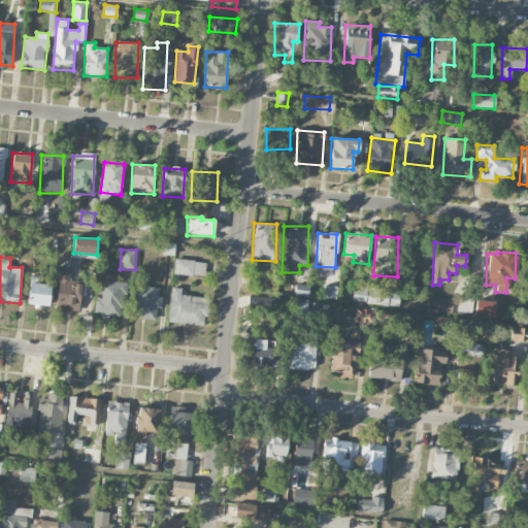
[(204,276),(206,262),(174,259),(173,273),(204,276)]
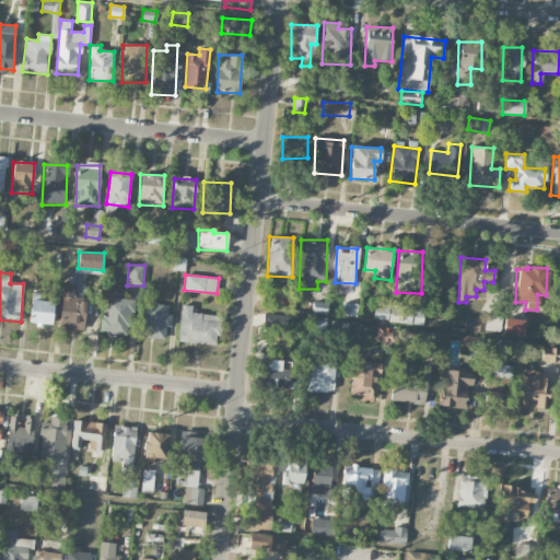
[(86,302),(73,301),(76,284),(63,283),(59,327),(83,330),(86,302)]
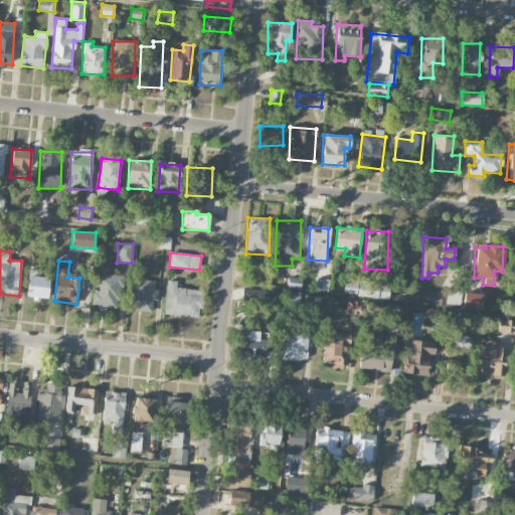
[(38,277),(39,270),(29,269),(27,298),(48,299),(49,278),(38,277)]
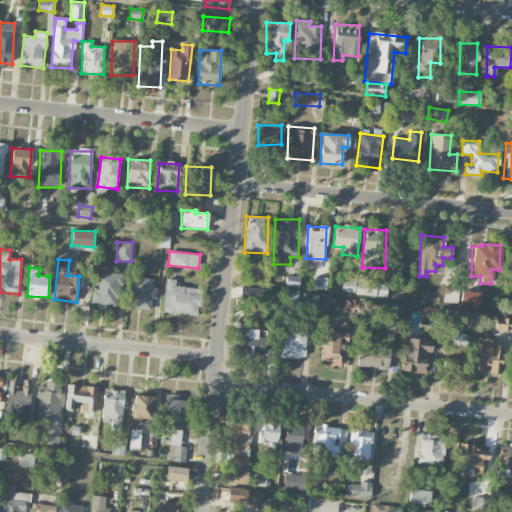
[(118,306),(120,274),(94,272),(92,304),(118,306)]
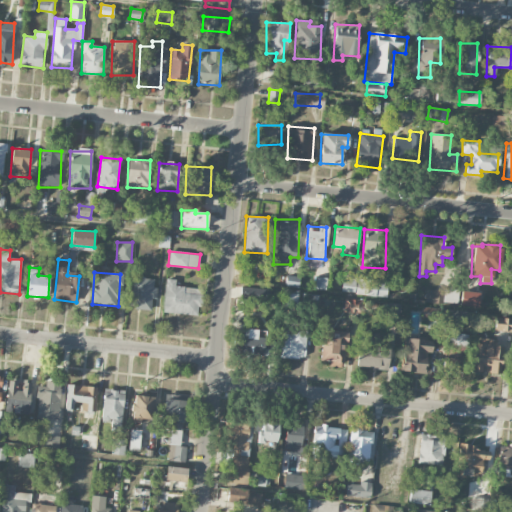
[(151,310),(152,298),(156,299),(157,287),(153,287),(154,279),(131,277),(130,308),(151,310)]
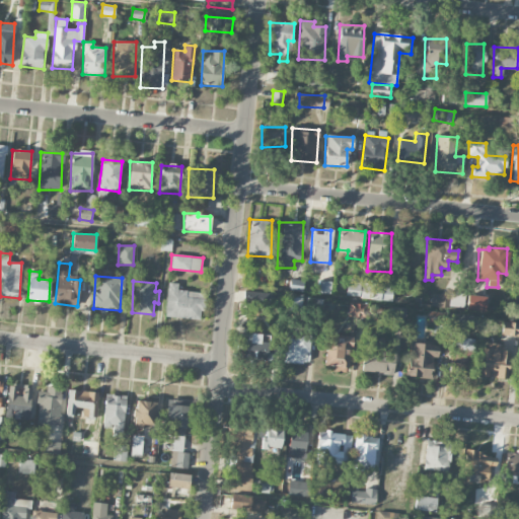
[(330,282),(318,282),(318,294),(330,295),(330,282)]
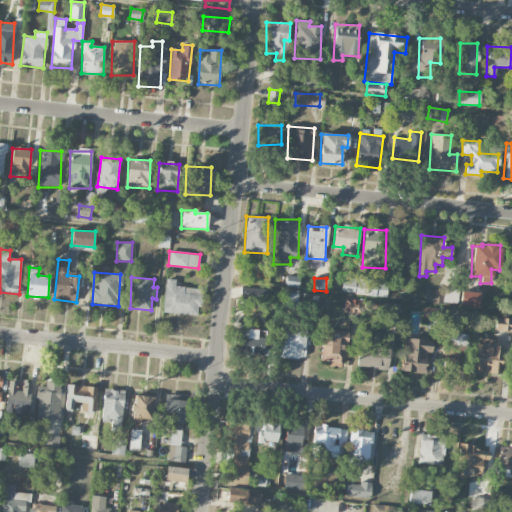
[(163,313),(198,316),(200,295),(194,295),(195,288),(175,286),(175,280),(166,279),(163,313)]
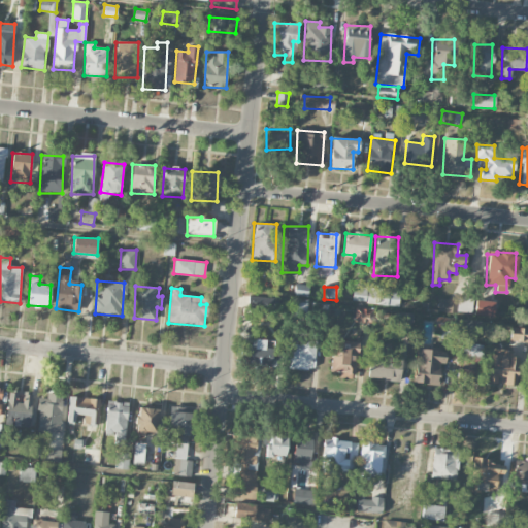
[(398,292),(377,291),(376,305),(398,306),(398,292)]
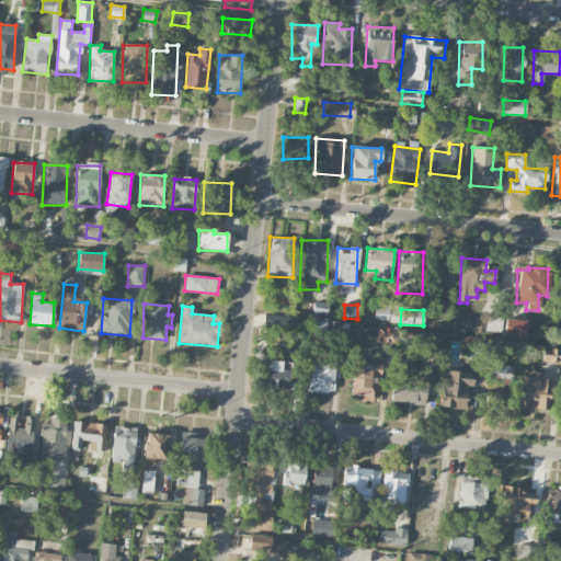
[(263,328),(294,330),(295,316),(264,315),(263,328)]
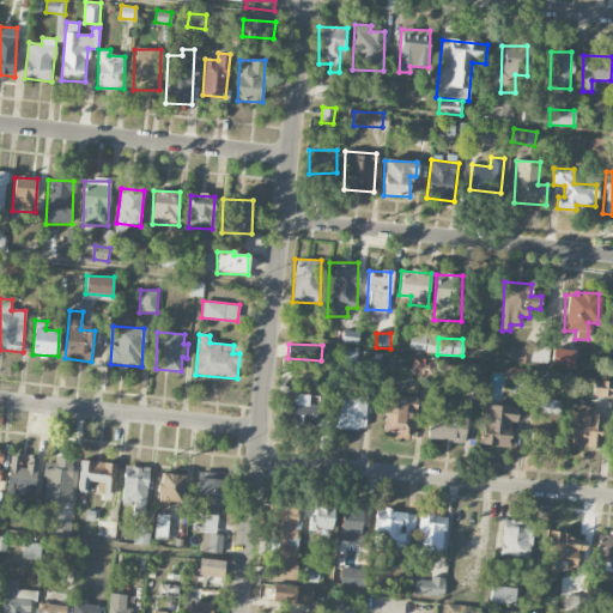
[(529,363),(530,349),(509,347),(509,363),(529,363)]
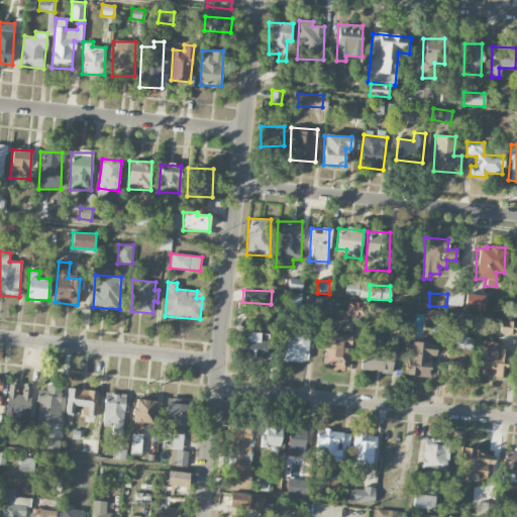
[(485,296),(466,293),(463,308),(483,311),(485,296)]
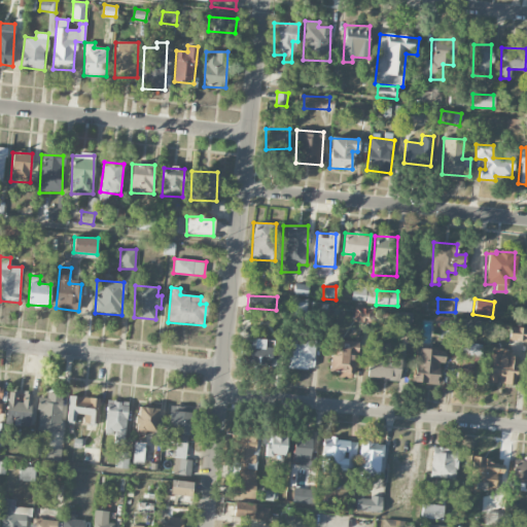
[(307,303),(292,302),(291,311),(306,311),(307,303)]
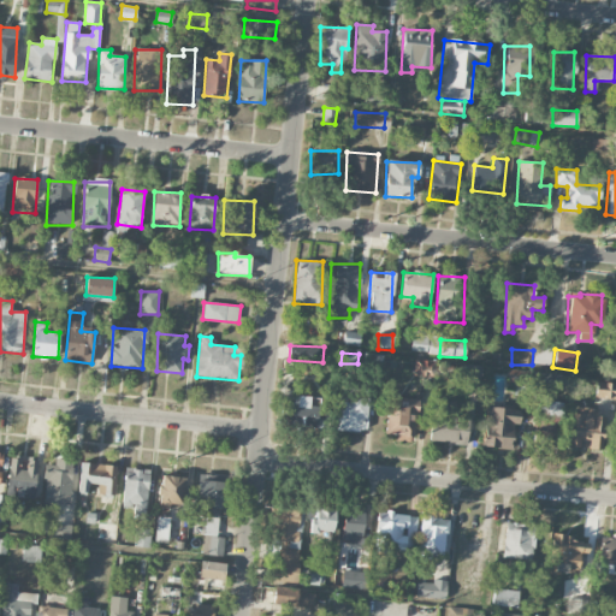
[(414,375),(431,377),(431,365),(415,365),(414,375)]
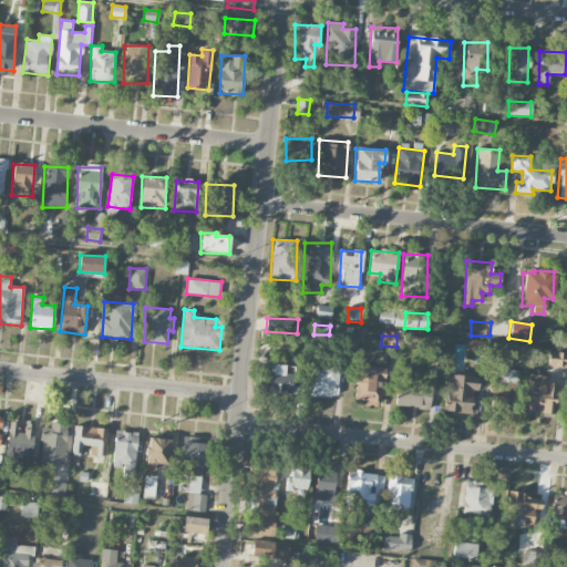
[(442,337),(426,337),(426,351),(443,350),(442,337)]
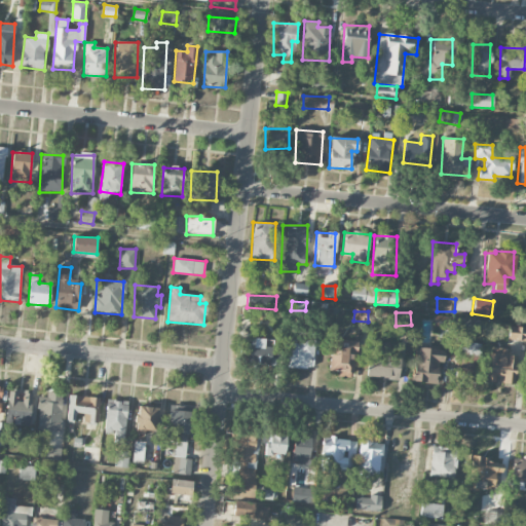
[(455,332),(481,333),(482,320),(456,318),(455,332)]
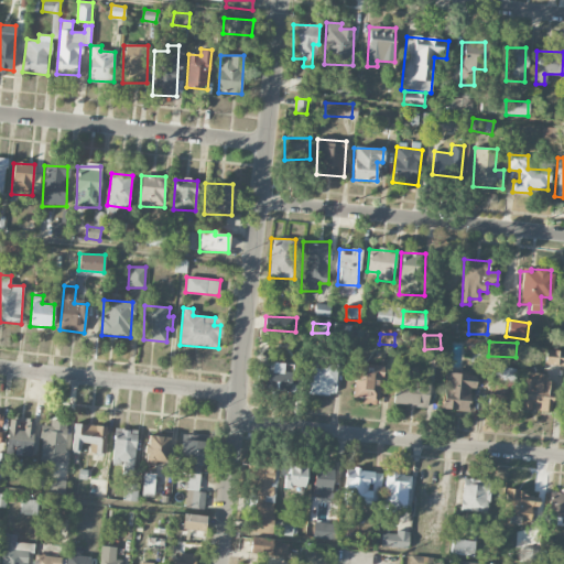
[(545,365),(563,365),(563,350),(545,350),(545,365)]
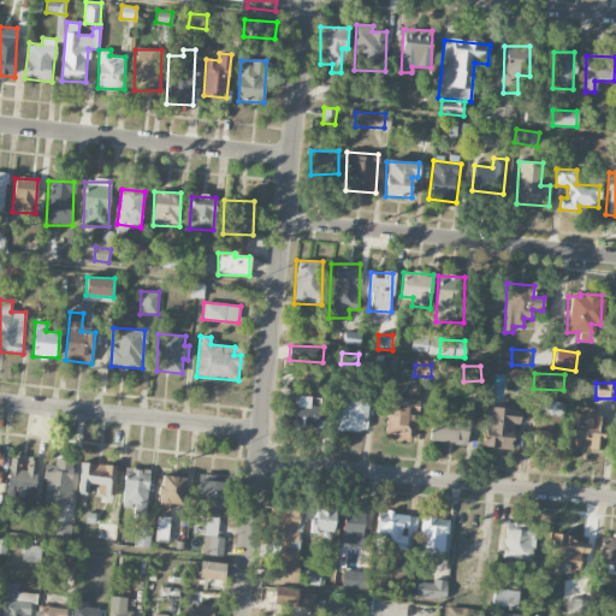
[(318,428),(321,398),(297,396),(296,413),(289,412),(288,425),(318,428)]
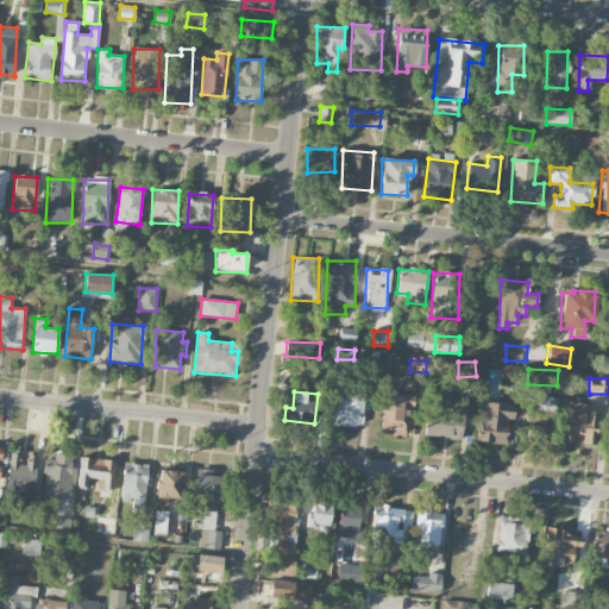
[(363,427),(364,396),(334,395),(333,426),(363,427)]
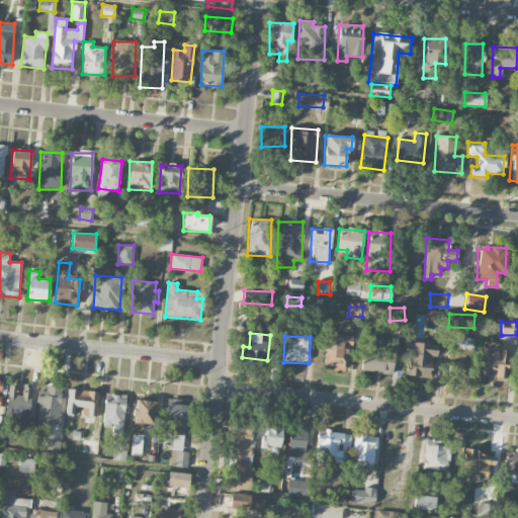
[(472,338),(451,337),(449,377),(470,378),(472,338)]
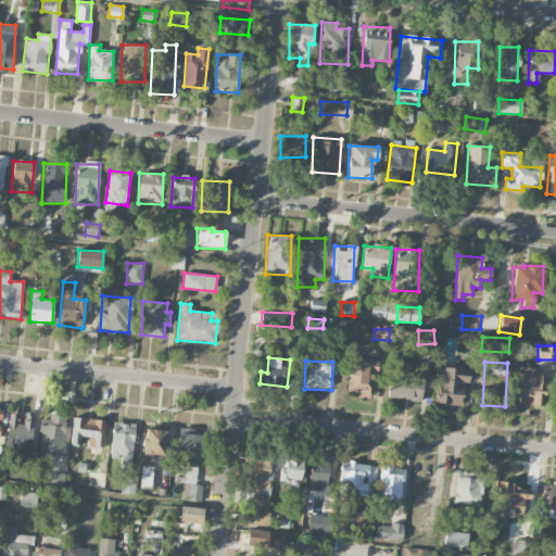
[(350,367),(349,392),(363,393),(362,399),(375,400),(377,365),(361,364),(359,367),(350,367)]
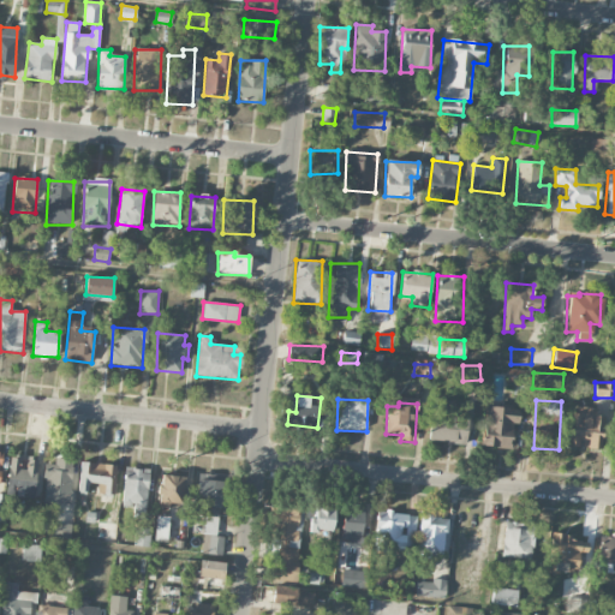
[(428,442),(465,443),(466,412),(445,411),(446,405),(430,404),(428,442)]
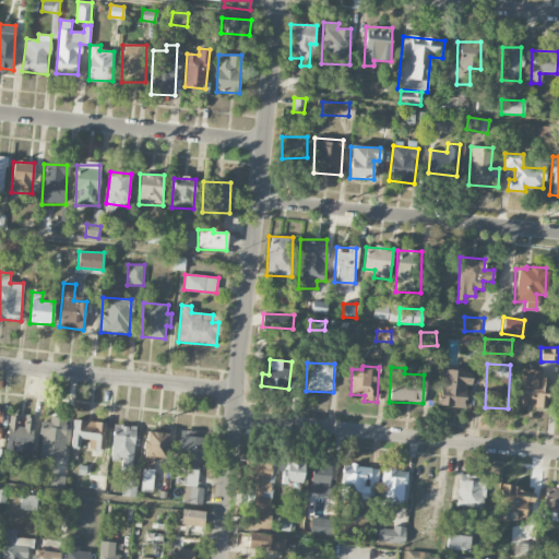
[(549,379),(539,378),(539,370),(520,369),(516,406),(526,406),(526,399),(535,400),(535,407),(547,408),(549,379)]
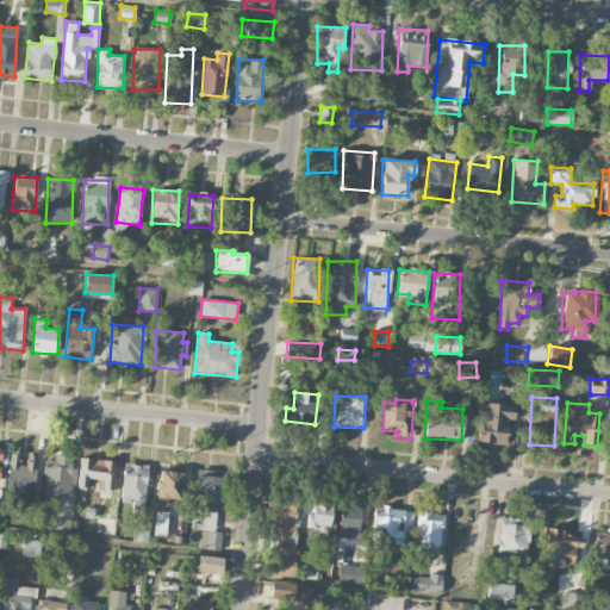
[(515,405),(480,404),(479,443),(509,444),(509,419),(514,421),(515,405)]
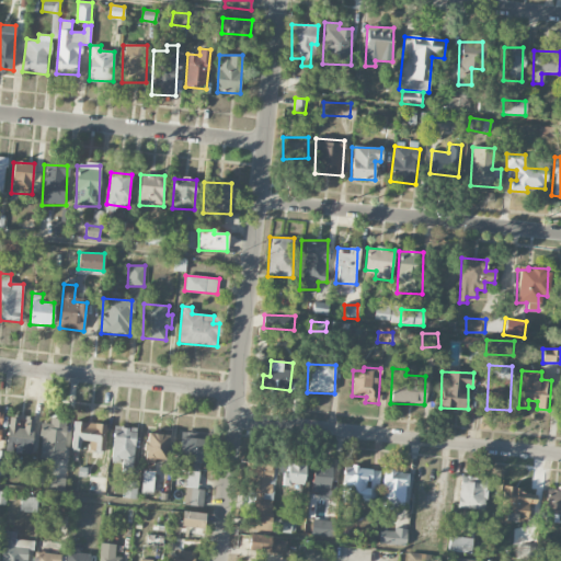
[(8,416),(7,453),(33,454),(34,419),(22,418),(8,416)]
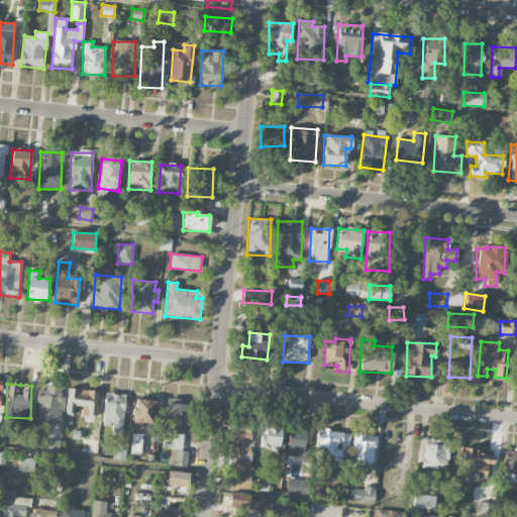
[(45,390),(37,390),(36,422),(60,423),(62,387),(45,386),(45,390)]
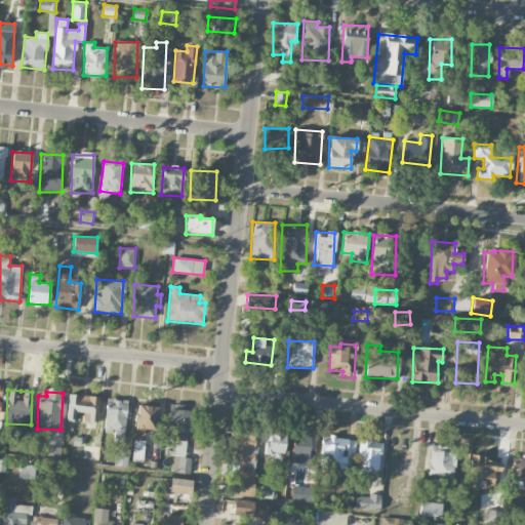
[(83,421),(97,422),(98,397),(69,395),(68,419),(75,419),(75,412),(83,413),(83,421)]
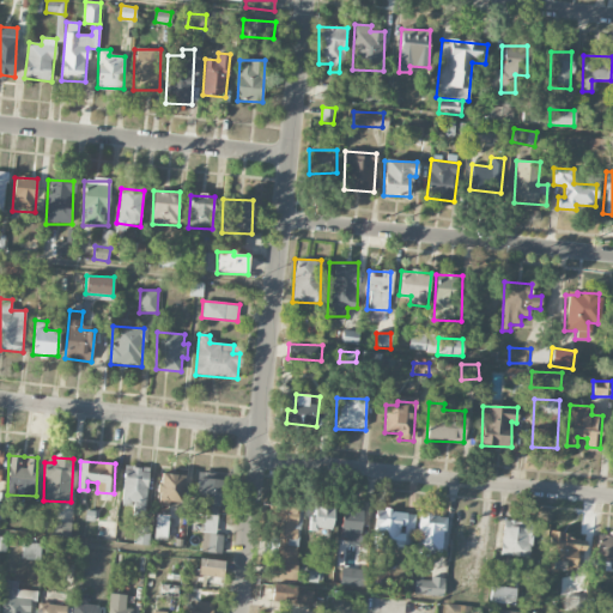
[(133,503),(133,516),(145,517),(147,467),(123,466),(122,503),(133,503)]
